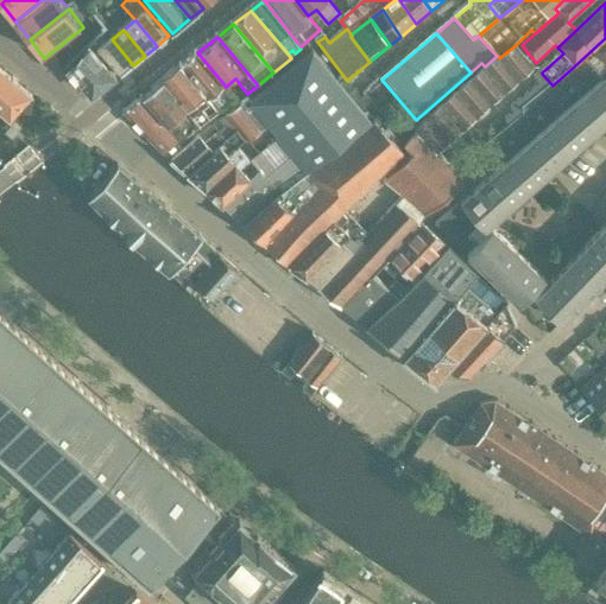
[(481,154),(490,163),(498,173),(605,80),(605,38),(575,65),(553,86),(521,110),(524,115),(510,127),(479,152),(481,154)]
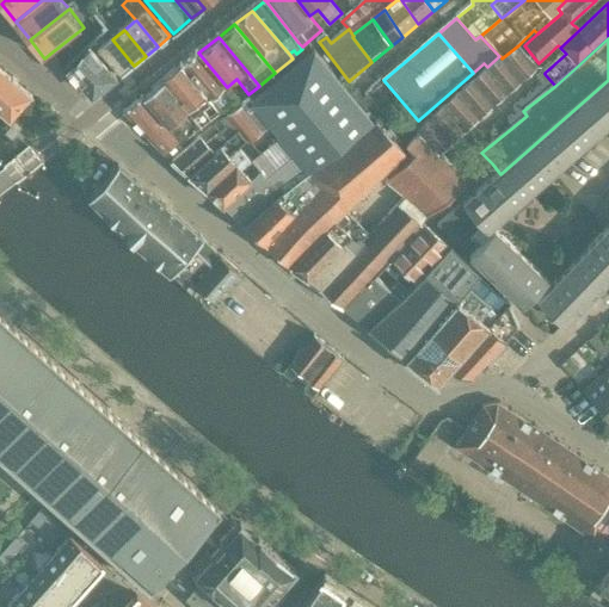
[(112,39),(99,50),(122,76),(134,66),(112,39)]
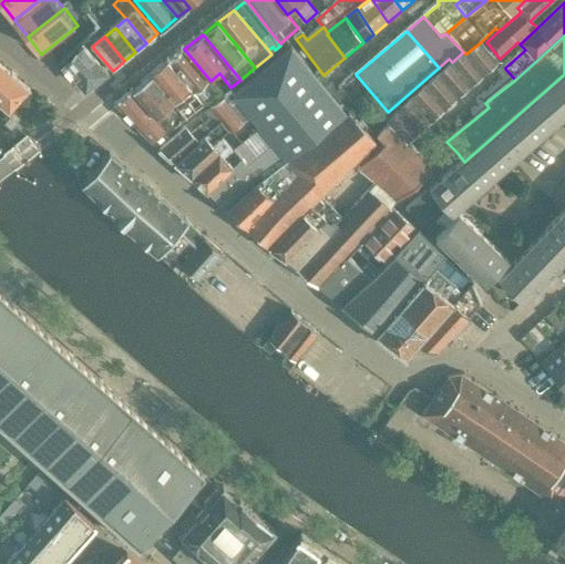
[(481,42),(465,54),(484,75),(499,63),(481,42)]
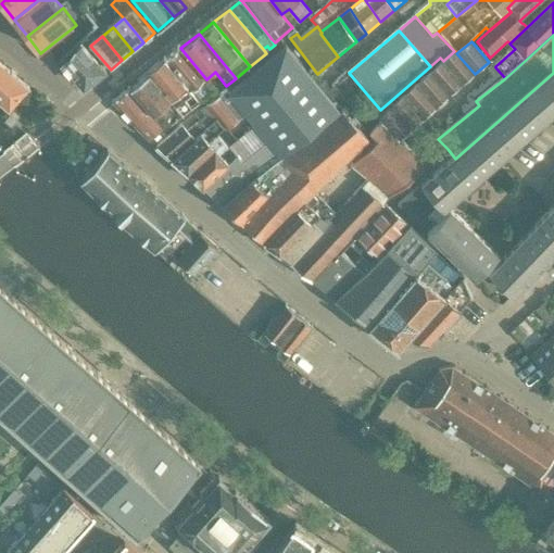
[(87,49),(83,44),(61,66),(84,90),(86,90),(108,73),(87,49)]
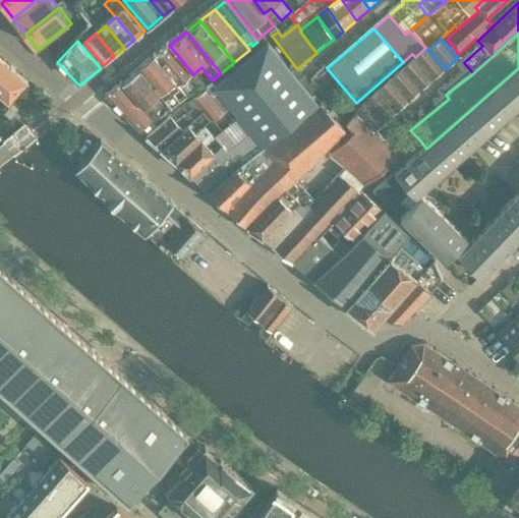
[(169,45),(155,57),(178,85),(180,88),(188,99),(205,87),(193,74),(169,45)]
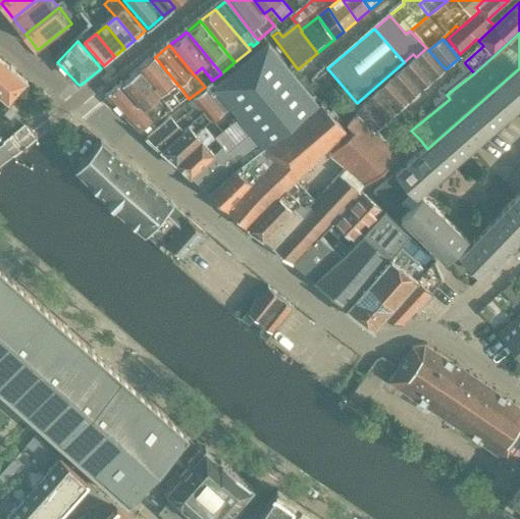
[(209,195),(264,149),(265,150),(319,107),(270,46),(217,89),(216,90),(231,109),(252,135),(228,154),(223,148),(192,178),(209,195)]
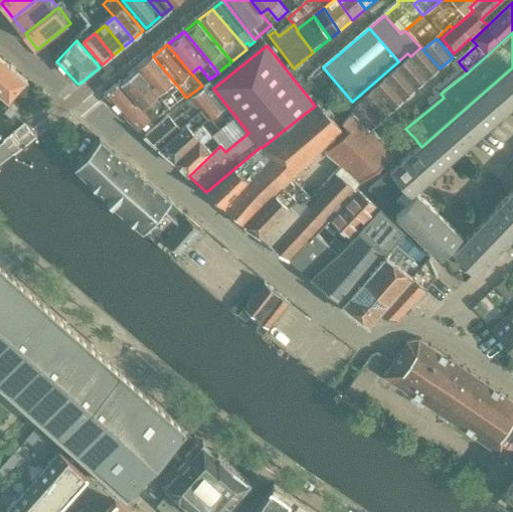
[(421,47),(420,47),(410,56),(410,57),(429,78),(440,68),(422,49),(421,47)]
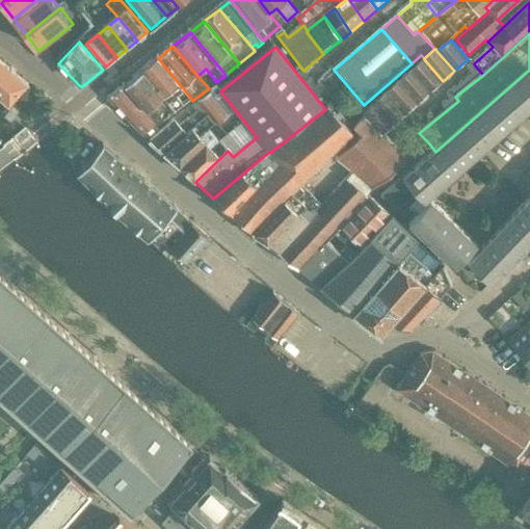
[(142,71),(142,72),(177,112),(185,107),(177,96),(184,89),(182,87),(158,58),(142,71)]
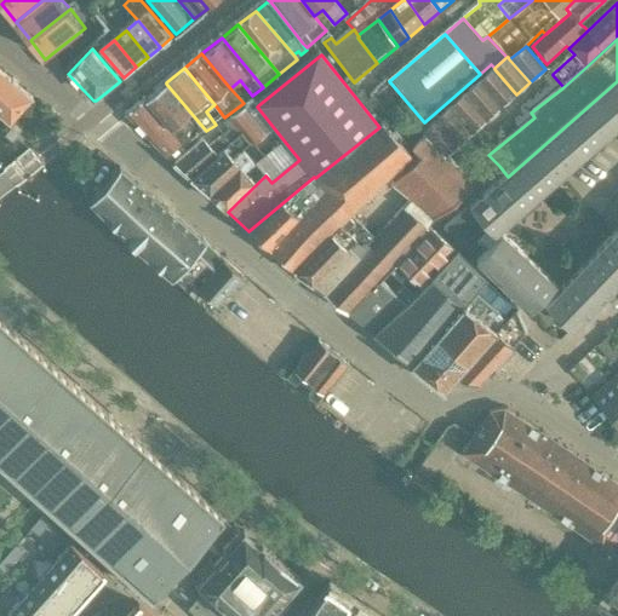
[(35,98),(0,69),(0,111),(13,124),(35,98)]
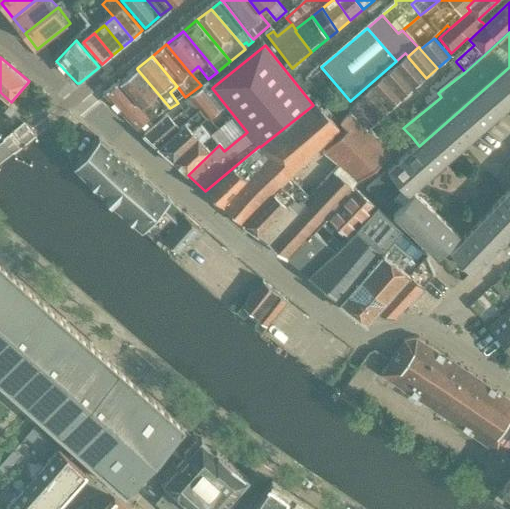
[(408,57),(396,67),(415,88),(426,78),(408,57)]
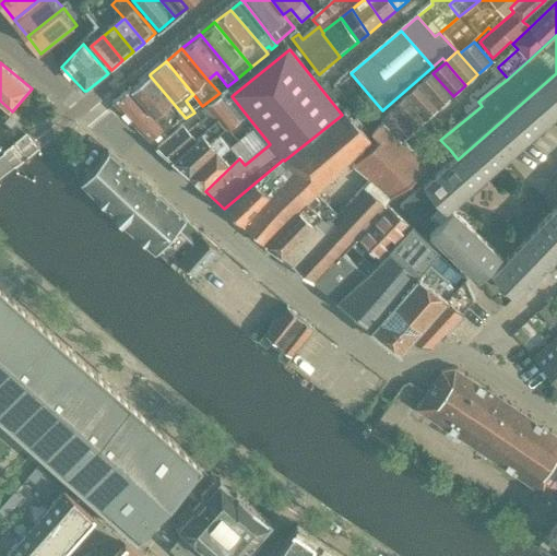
[(508,79),(498,68),(492,73),(496,80),(470,102),(473,105),(465,113),(469,117),(482,106),(478,102),(508,79)]
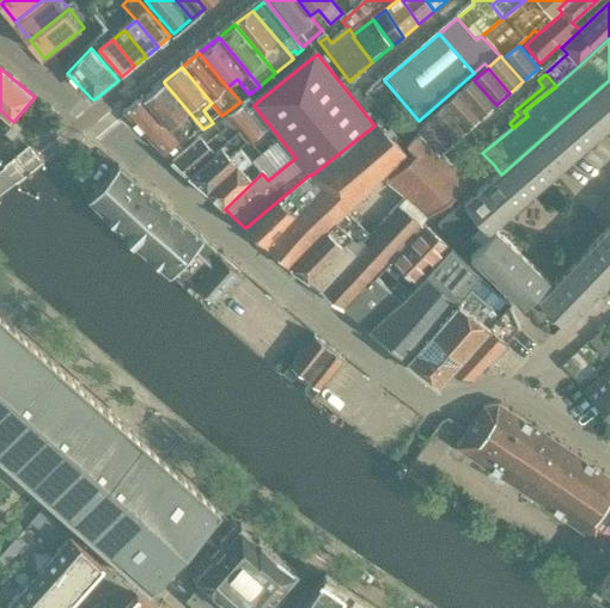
[(609,80),(501,174),(465,206),(440,228),(468,255),(525,309),(550,283),(494,229),(609,127),(609,80)]
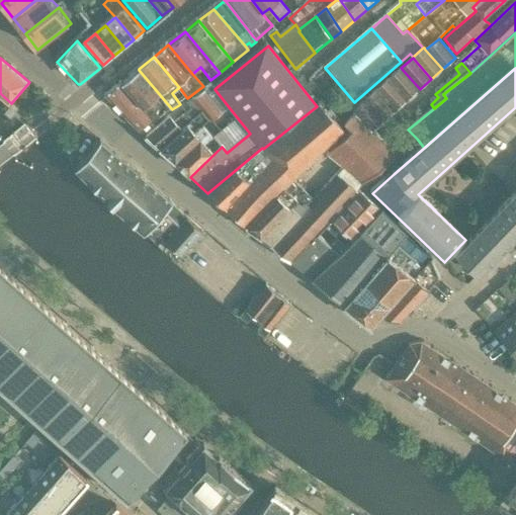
[(401,68),(390,79),(408,100),(420,89),(401,68)]
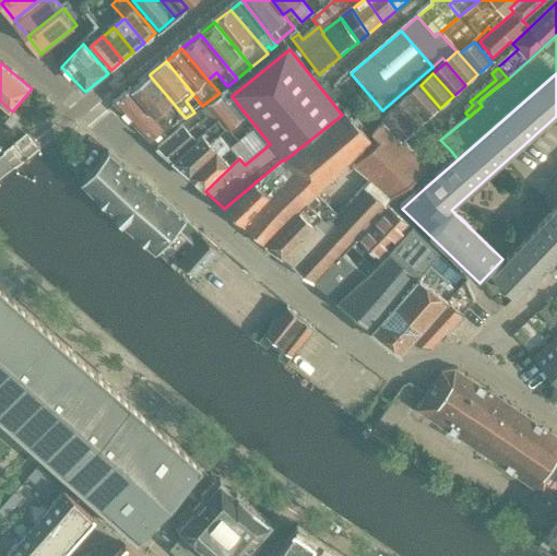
[(150,75),(132,91),(155,118),(166,129),(166,130),(168,133),(186,119),(186,118),(150,75)]
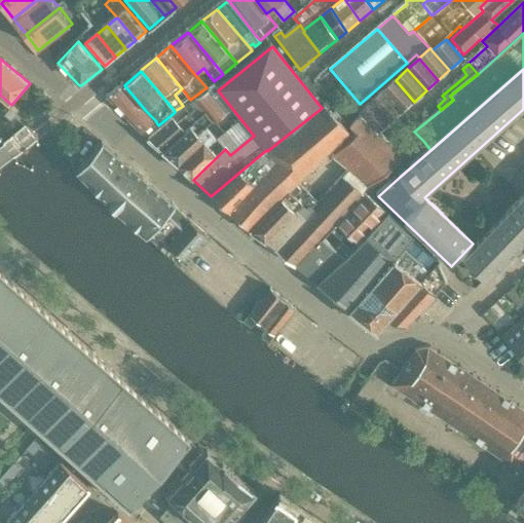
[(396,80),(383,90),(403,112),(414,102),(396,80)]
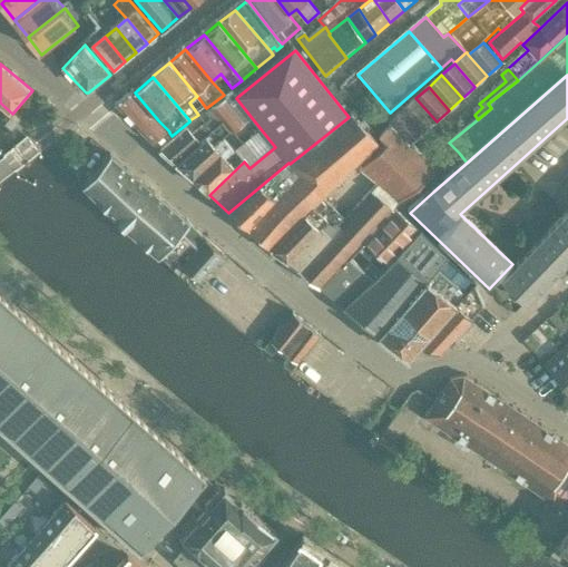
[(158,120),(135,93),(117,107),(143,135),(157,149),(172,136),(169,133),(169,132),(158,120)]
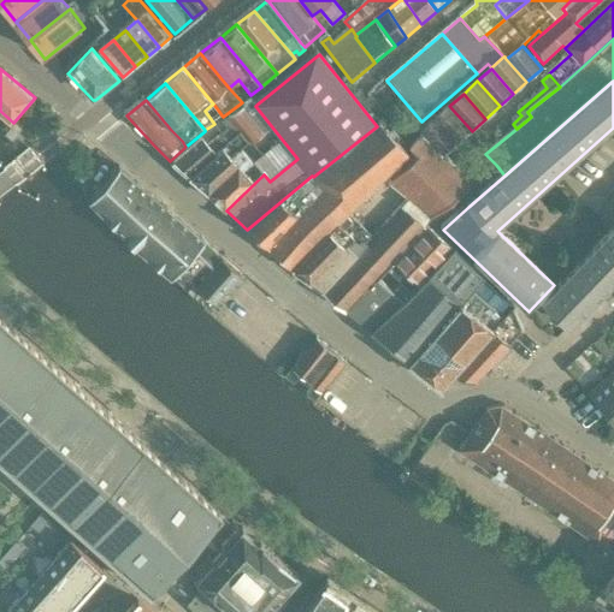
[(253,101),(230,119),(238,130),(253,147),(273,129),(255,106),(257,105),(253,101)]
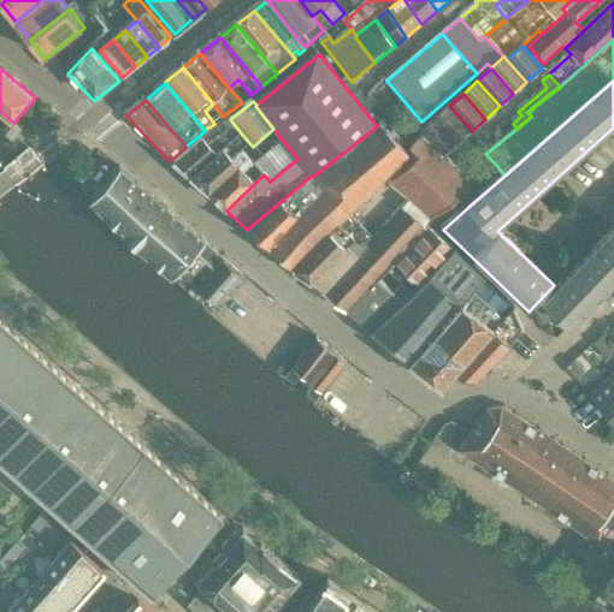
[(449,106),(436,119),(458,143),(472,131),(449,106)]
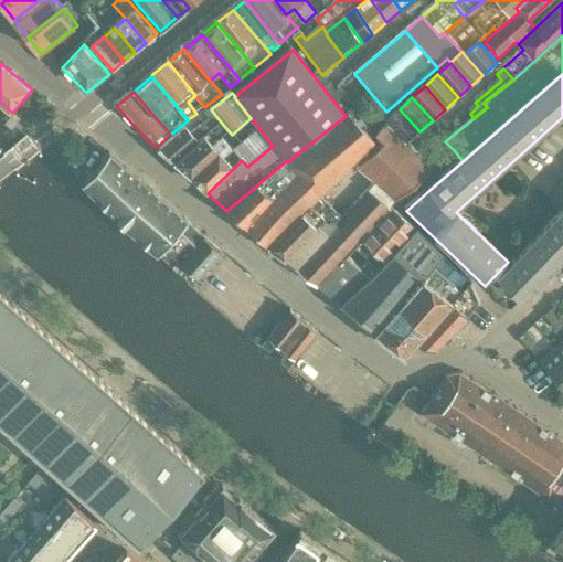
[(219,119),(211,109),(206,114),(211,120),(202,127),(193,136),(187,129),(160,151),(176,166),(209,135),(214,130),(219,126),(215,123),(219,119)]
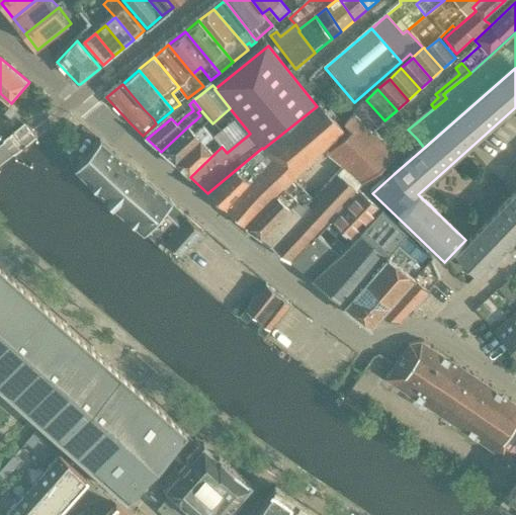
[(366,100),(353,111),(356,114),(373,131),(384,120),(366,100)]
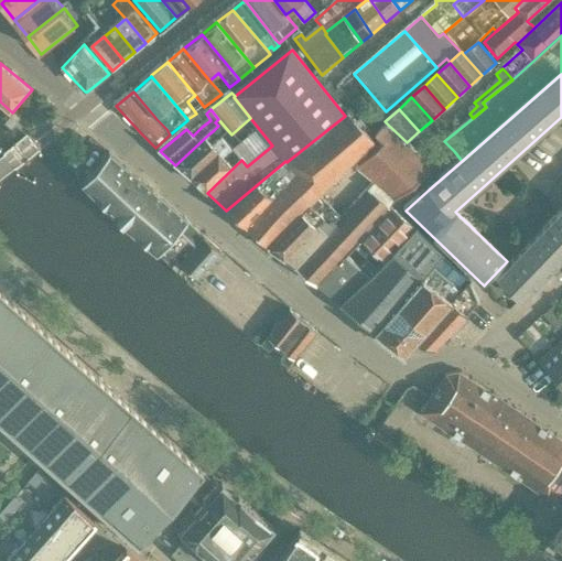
[(226,211),(269,249),(311,206),(352,165),(374,143),(348,114),(345,116),(287,162),(285,161),(226,211)]
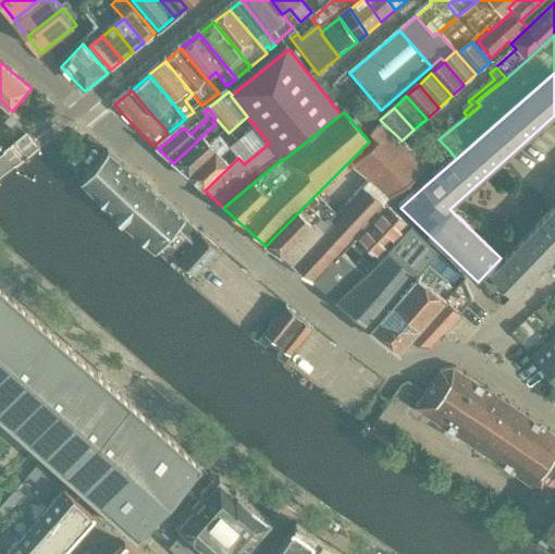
[(15,114),(7,124),(13,130),(22,120),(16,115),(15,114)]
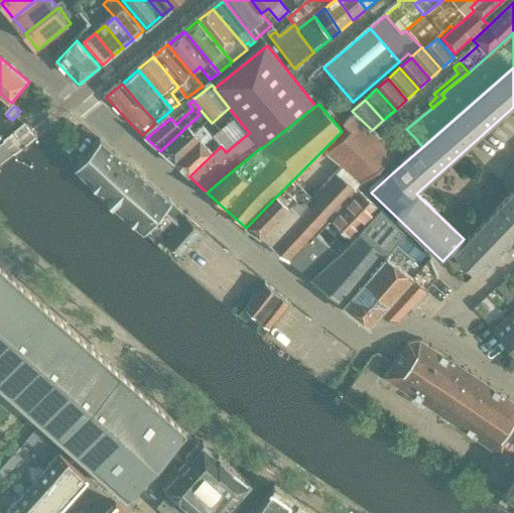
[(291,265),(291,264),(358,194),(357,193),(362,185),(397,155),(372,130),(355,114),(345,123),(352,131),(327,156),(343,169),(296,220),(270,247),(291,265)]
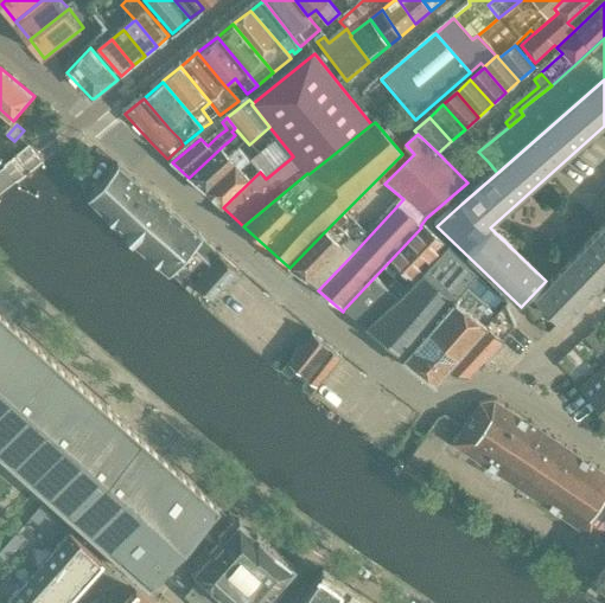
[(230,140),(224,145),(189,178),(207,192),(244,156),(230,140)]
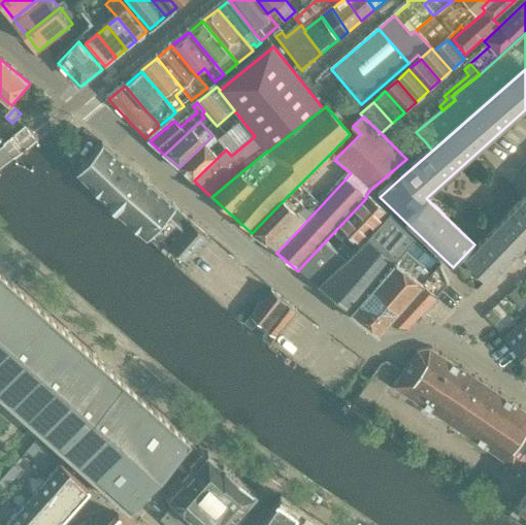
[(425,141),(418,134),(409,141),(417,149),(425,141)]
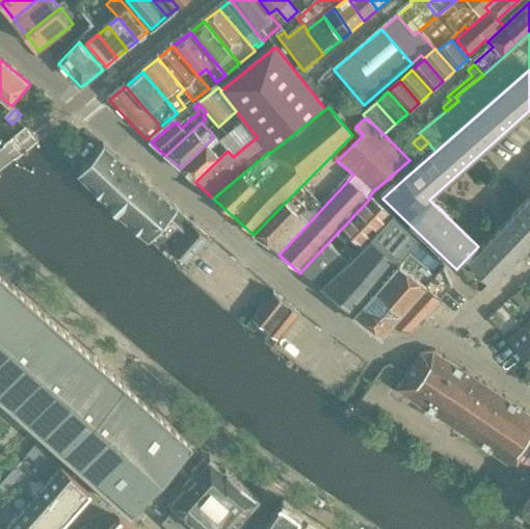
[(228,151),(214,137),(181,168),(195,182),(228,151)]
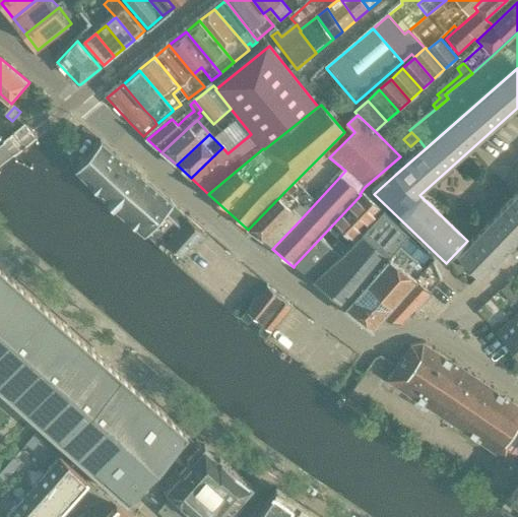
[(77,170),(115,208),(142,178),(102,143),(77,170)]
